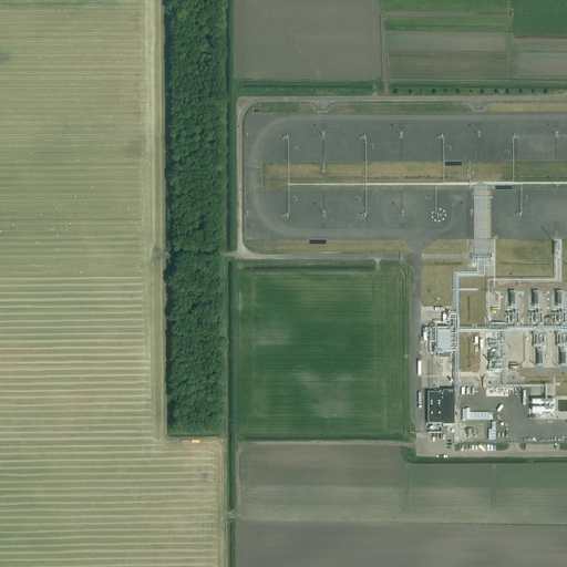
[(514,292),(506,292),(506,326),(513,326),(517,326),(517,312),(514,312),(514,292)]
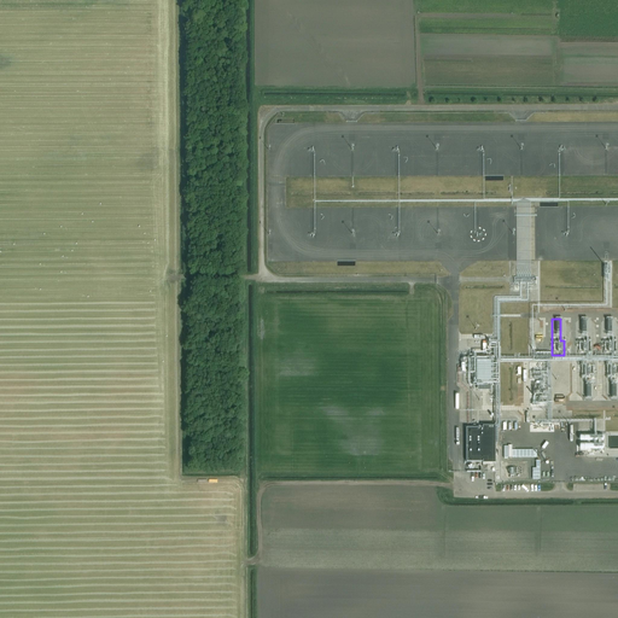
[(586,319),(577,319),(577,354),(590,354),(590,340),(586,340),(586,319)]
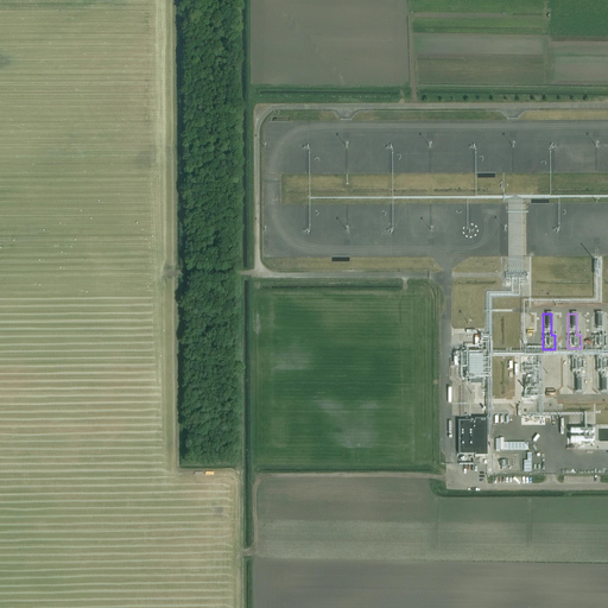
[(601,314),(593,314),(593,348),(600,348),(606,348),(606,335),(601,335),(601,314)]
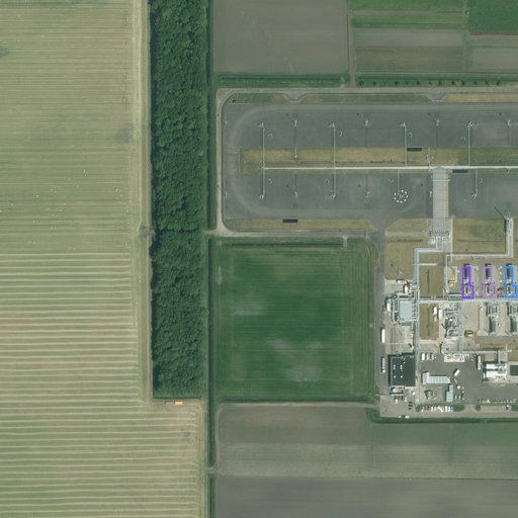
[(414,286),(405,286),(405,296),(385,296),(385,307),(385,312),(392,312),(392,323),(397,323),(397,329),(410,329),(410,323),(416,323),(418,323),(418,304),(418,303),(418,301),(418,299),(418,286),(417,286),(414,286)]
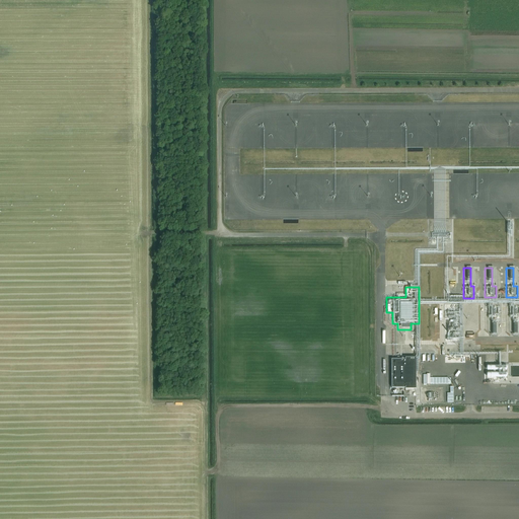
[(510,306),(510,336),(517,336),(517,317),(518,316),(518,305),(516,306),(510,306)]
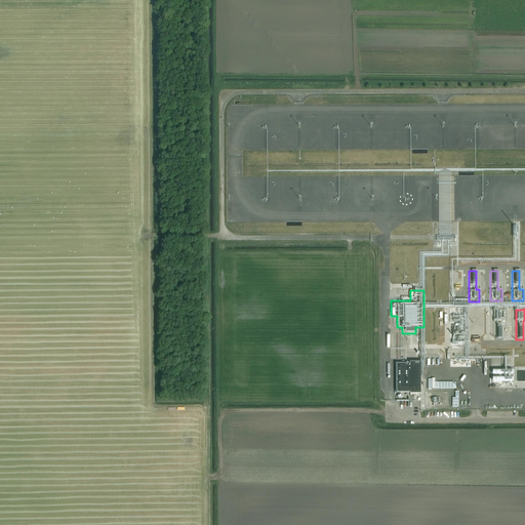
[(493,310),(493,339),(501,339),(501,321),(505,321),(505,310),(500,310),(493,310)]
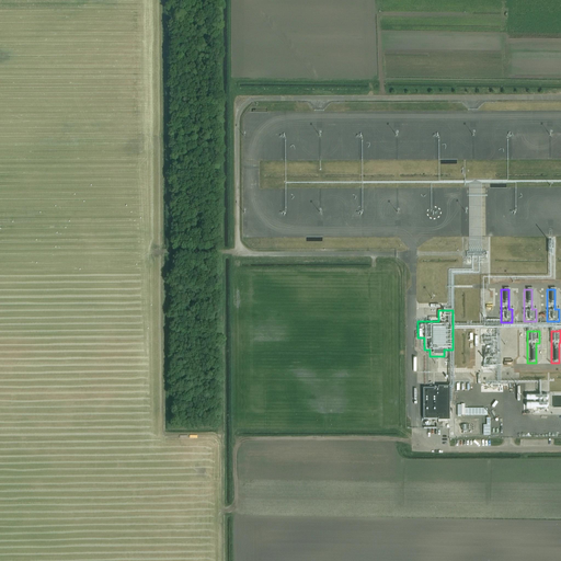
[(494,334),(480,334),(480,367),(494,367),(494,334)]
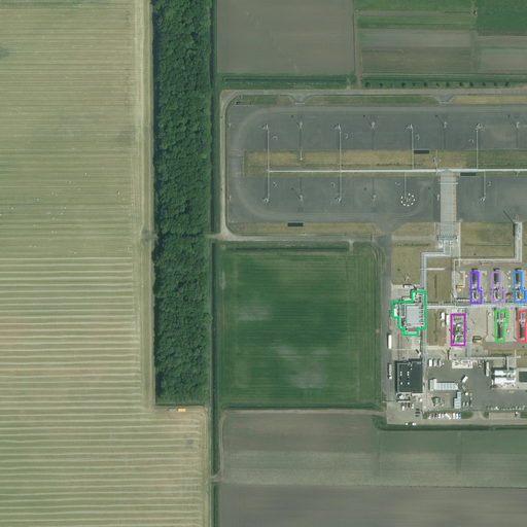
[(421,380),(421,363),(411,363),(411,364),(399,364),(397,364),(397,393),(411,393),(411,395),(421,395),(421,380)]
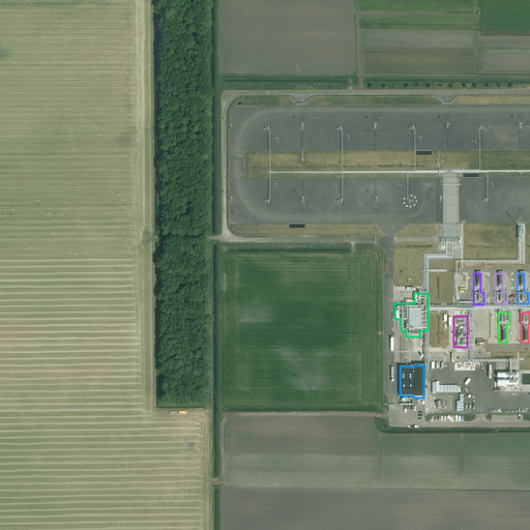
[(499,385),(521,385),(521,372),(513,373),(513,370),(497,370),(497,375),(499,375),(499,385)]
